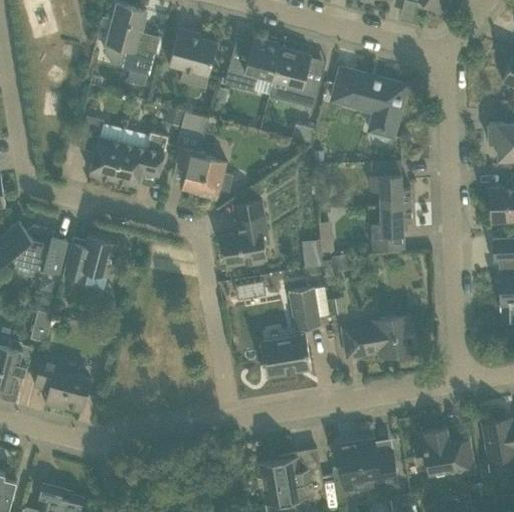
[(404,0),(405,1),(431,7),(443,10),(450,0),(404,0)]
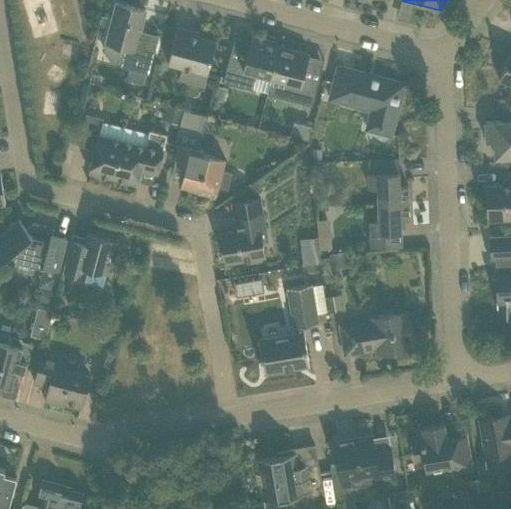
[(112,25),(107,45),(126,50),(121,69),(129,71),(126,82),(144,87),(147,76),(149,76),(152,64),(157,45),(139,39),(146,13),(117,5),(112,25)]
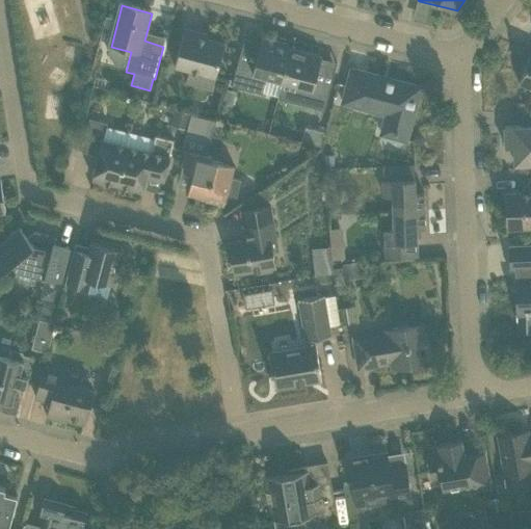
[(216,79),(219,65),(224,46),(208,42),(209,37),(185,31),(180,51),(175,69),(216,79)]
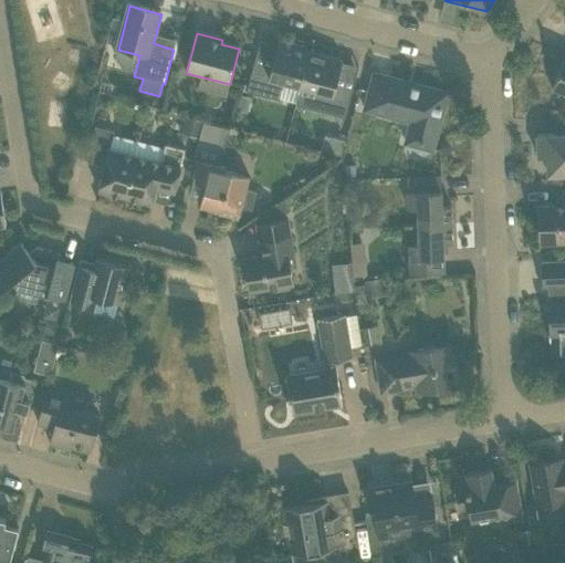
[(248,94),(274,101),(280,102),(284,84),(302,89),(311,54),(306,53),(307,50),(292,45),(291,49),(279,45),(272,69),(255,64),(249,85),(248,94)]
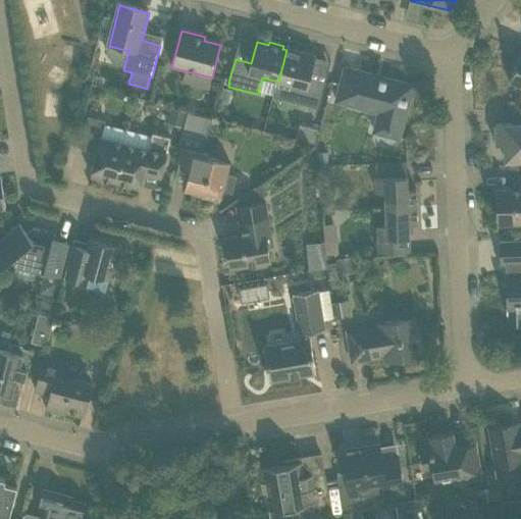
[(316,57),(287,50),(278,82),(294,86),(292,95),(289,103),(294,104),(319,110),(320,103),(326,83),(310,79),(316,57)]
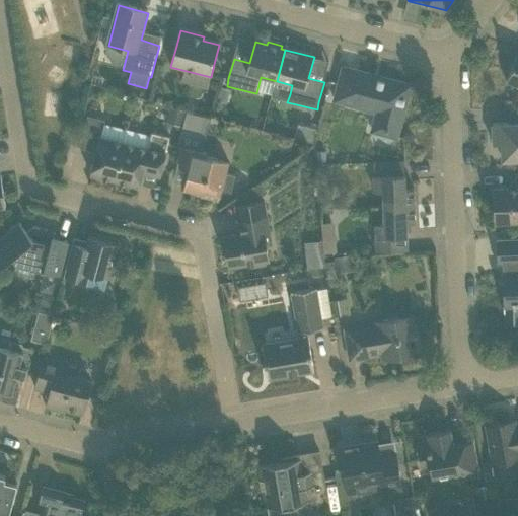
[(517,56),(506,83),(517,87),(517,56)]
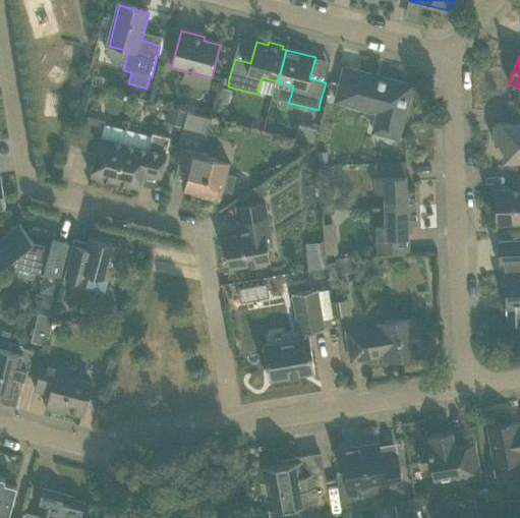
[(412,88),(394,82),(394,85),(370,79),(371,76),(345,69),(340,89),(336,103),(379,114),(373,133),(398,139),(412,88)]
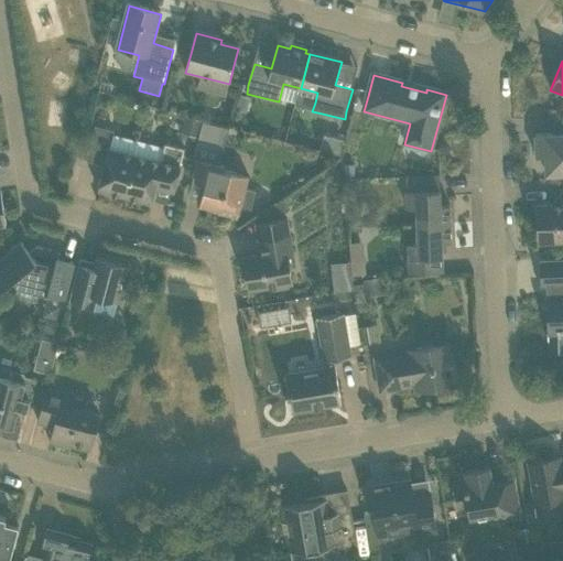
[(98,97),(95,109),(107,111),(109,100),(98,97)]
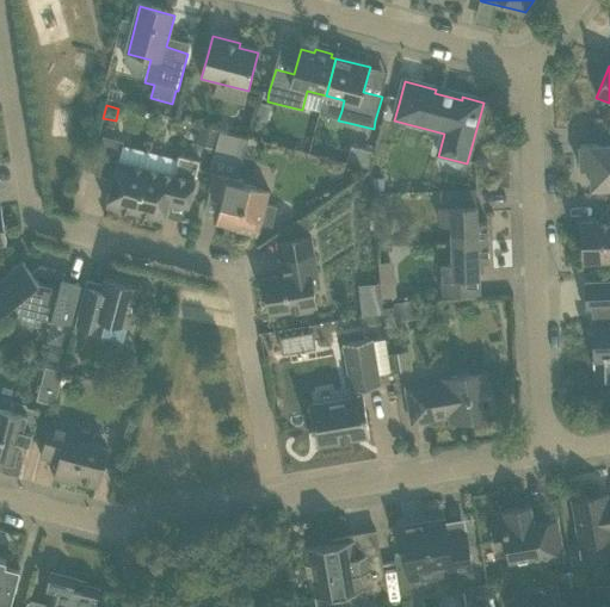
[(260,105),(257,122),(267,124),(271,107),(260,105)]
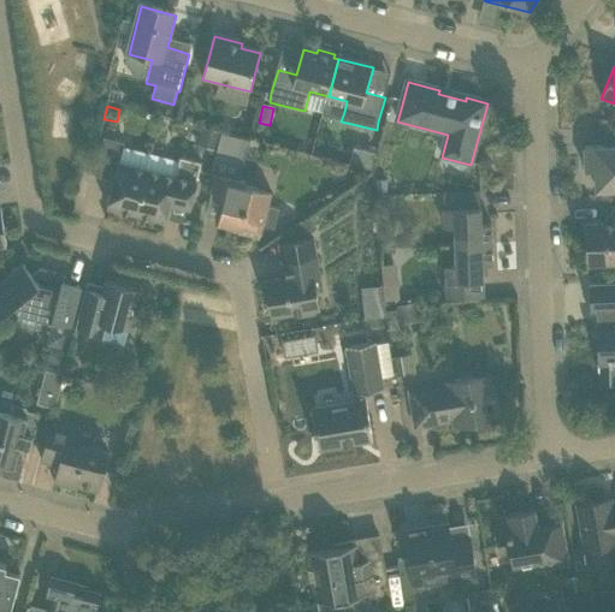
[(205,131),(201,147),(218,150),(222,136),(205,131)]
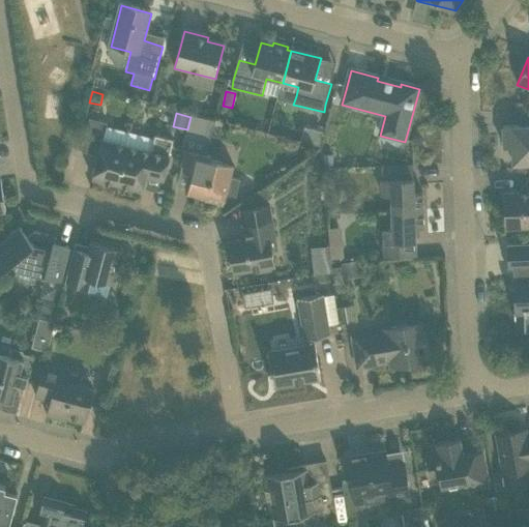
[(187,129),(185,136),(206,141),(211,121),(190,117),(187,129)]
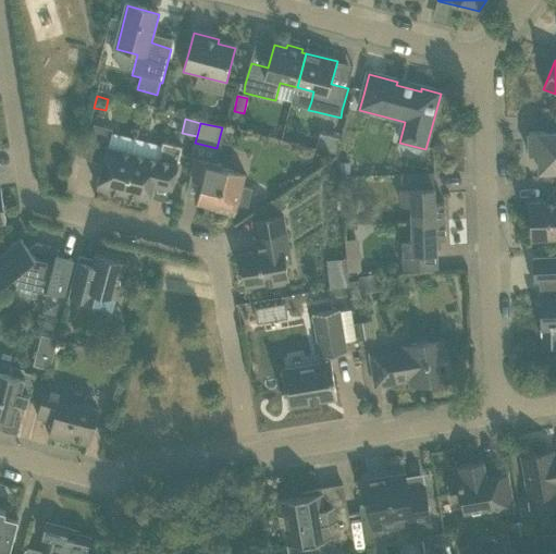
[(124,196),(134,155),(109,148),(113,131),(94,126),(85,160),(103,165),(97,189),(124,196)]
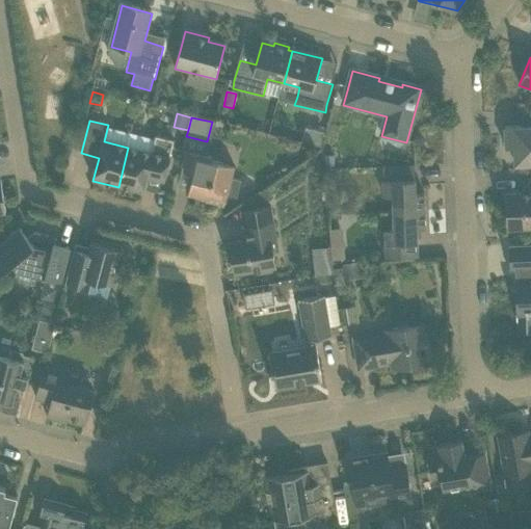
[(530,127),(525,128),(505,129),(505,150),(514,150),(514,166),(530,164),(530,127)]
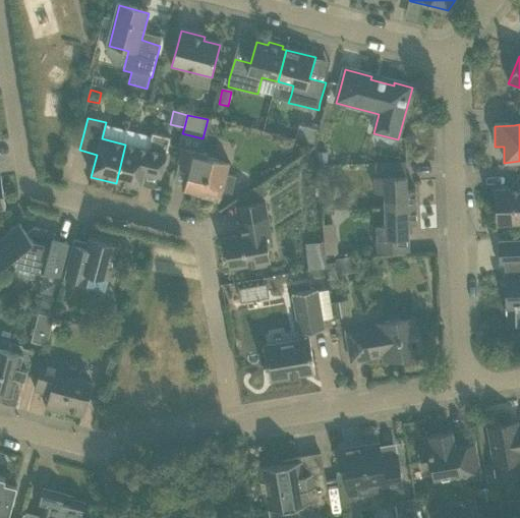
[(314,145),(319,131),(299,126),(296,139),(314,145)]
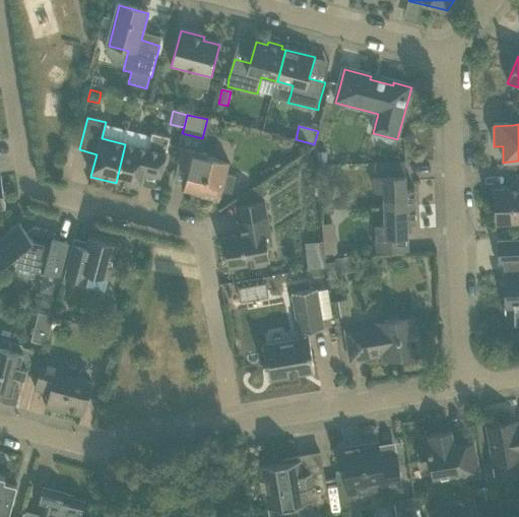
[(125,144),(116,183),(139,189),(143,174),(160,178),(171,138),(152,134),(148,150),(125,144)]
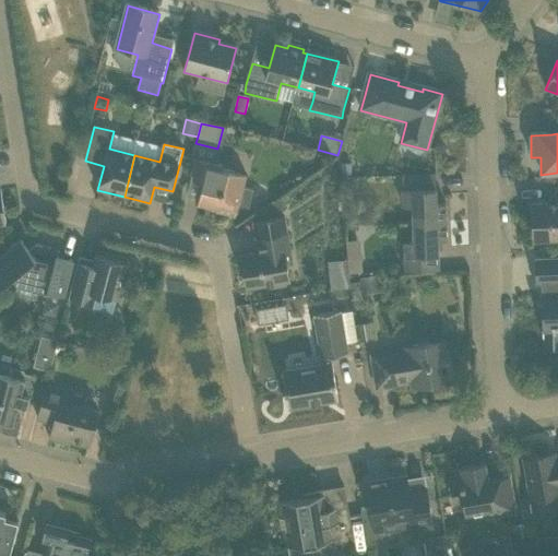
[(197,160),(192,177),(204,180),(198,206),(217,211),(216,214),(235,219),(238,206),(249,209),(253,190),(244,188),(247,176),(223,170),(224,166),(197,160)]
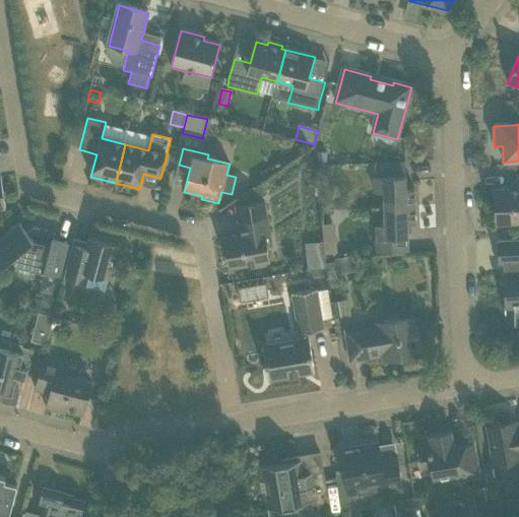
[(326,154),(316,155),(317,165),(327,165),(326,154)]
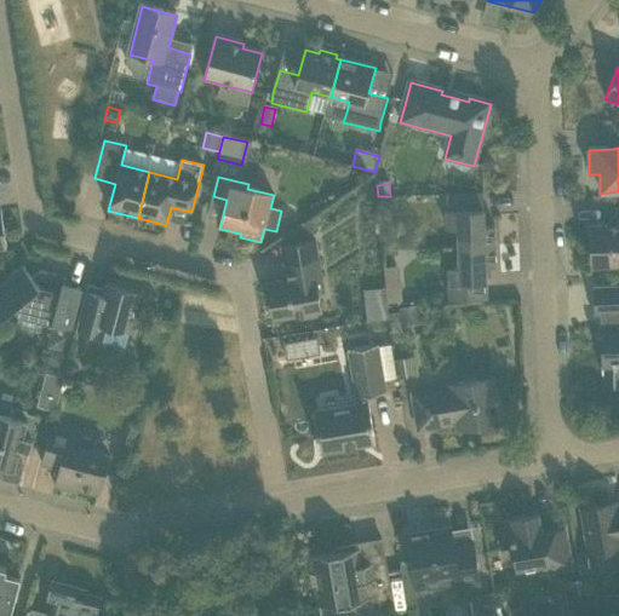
[(458,230),(459,248),(459,249),(496,248),(494,228),(485,228),(483,195),(446,197),(447,230),(458,230)]
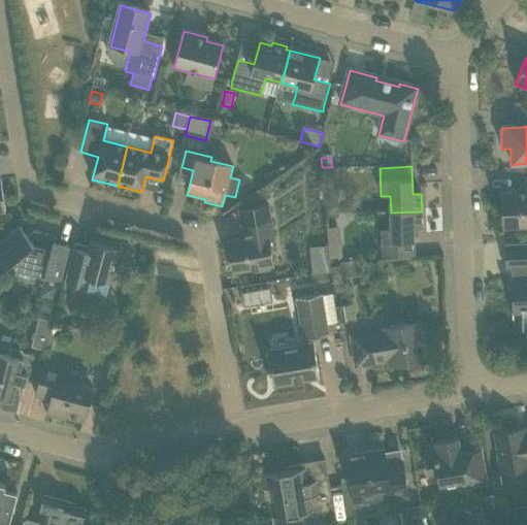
[(526,188),(523,188),(520,192),(520,194),(503,195),(504,228),(526,226),(526,188)]
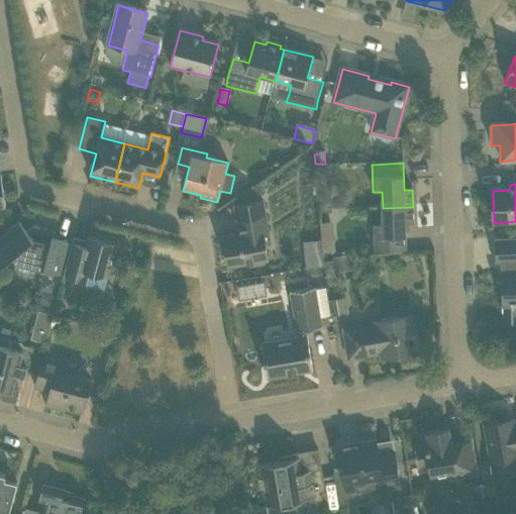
[(253,188),(240,195),(242,202),(260,199),(265,195),(263,185),(253,188)]
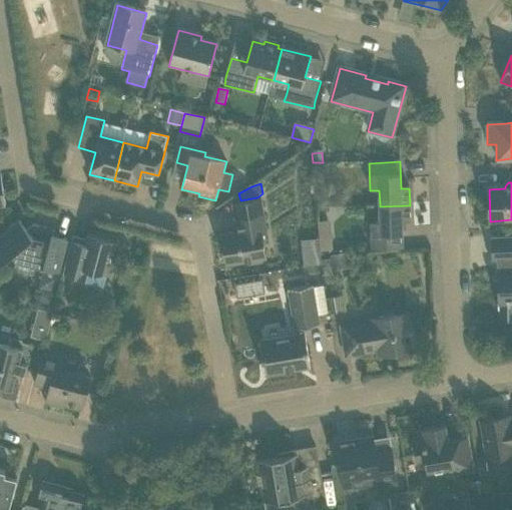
[(233,205),(235,222),(241,221),(243,232),(222,235),(227,266),(250,262),(251,265),(262,263),(262,260),(266,259),(263,243),(269,242),(262,201),(233,205)]
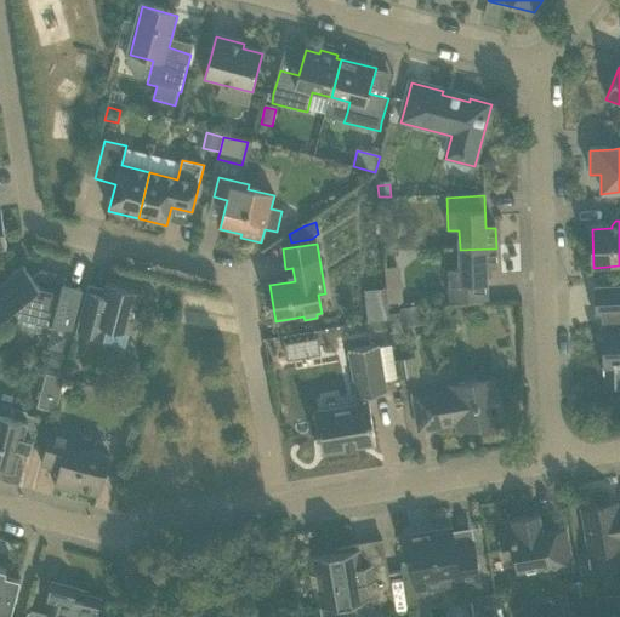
[(498,268),(496,249),(460,250),(460,249),(445,250),(445,266),(450,269),(451,302),(488,301),(487,269),(498,268)]
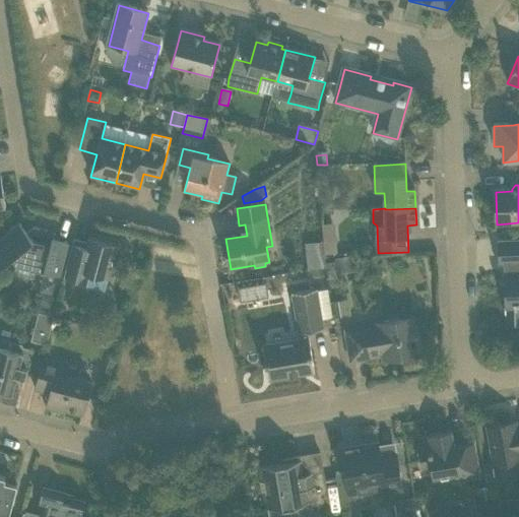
[(52,234),(48,233),(35,229),(27,235),(19,225),(4,238),(0,241),(0,256),(6,263),(19,266),(35,271),(59,277),(63,264),(68,244),(51,240),(52,234)]
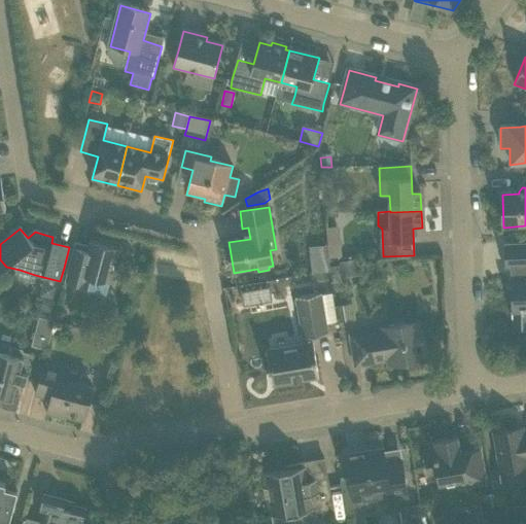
[(91,279),(94,280),(113,285),(117,270),(113,269),(118,249),(91,242),(86,256),(73,252),(68,272),(65,282),(89,288),(91,279)]
